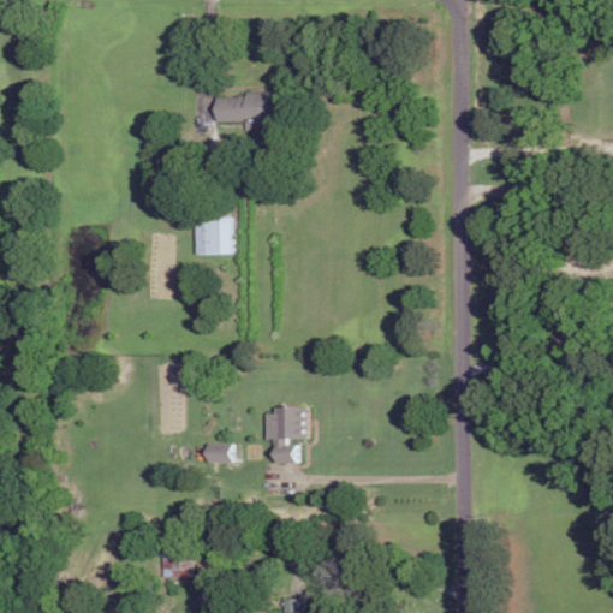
[(216,121),(245,121),(245,132),(279,132),(279,95),(216,95),(216,121)]
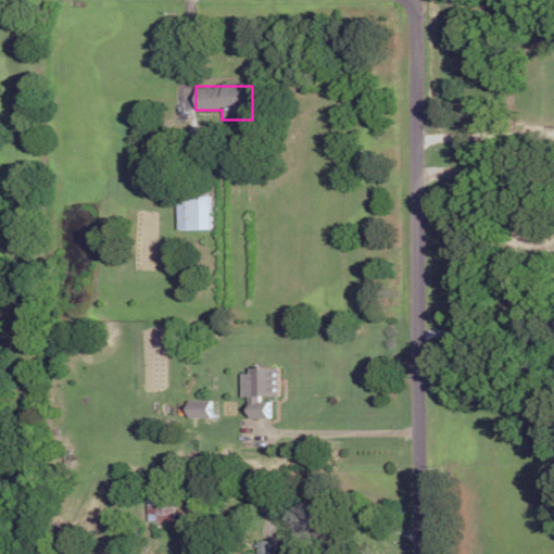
[(177,230),(209,229),(208,194),(177,196),(177,230)]
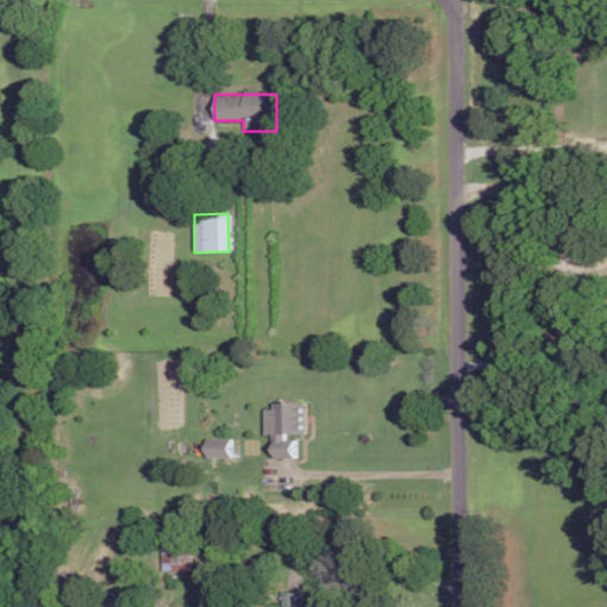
[(306,402),(274,402),(274,408),(264,408),(266,435),(274,435),(274,458),(295,458),(295,436),(306,436),(306,402)]
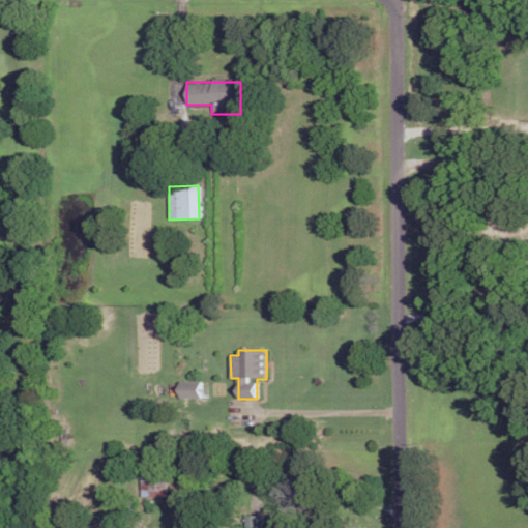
[(200,399),(201,381),(179,381),(179,398),(200,399)]
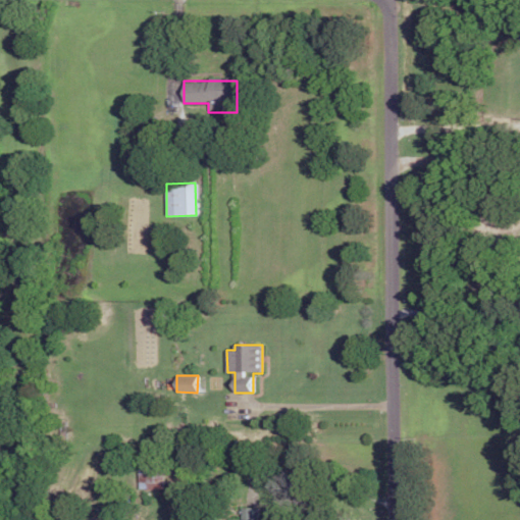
[(138,488),(155,488),(154,466),(138,467),(138,488)]
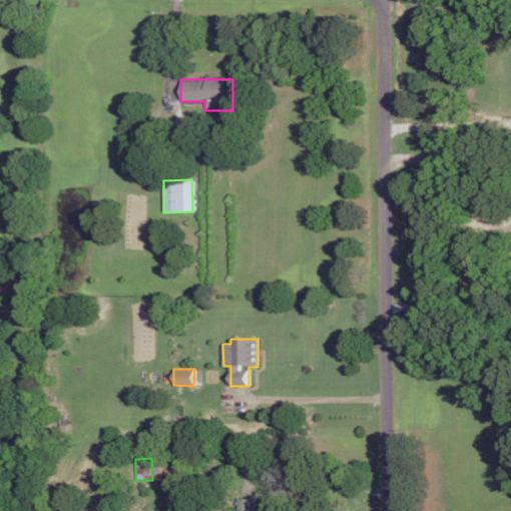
[(252,510),(252,499),(237,499),(237,510),(252,510)]
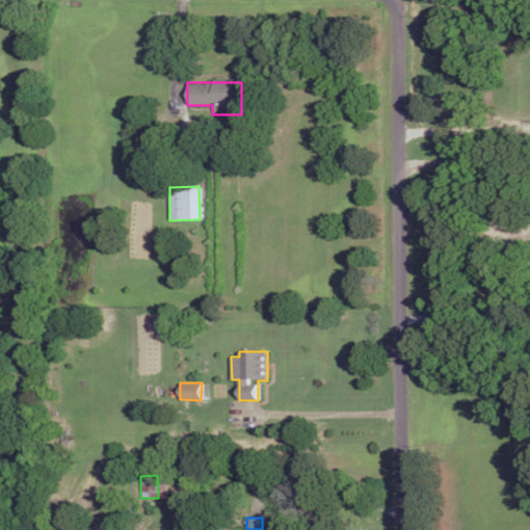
All buildings are outlined.
